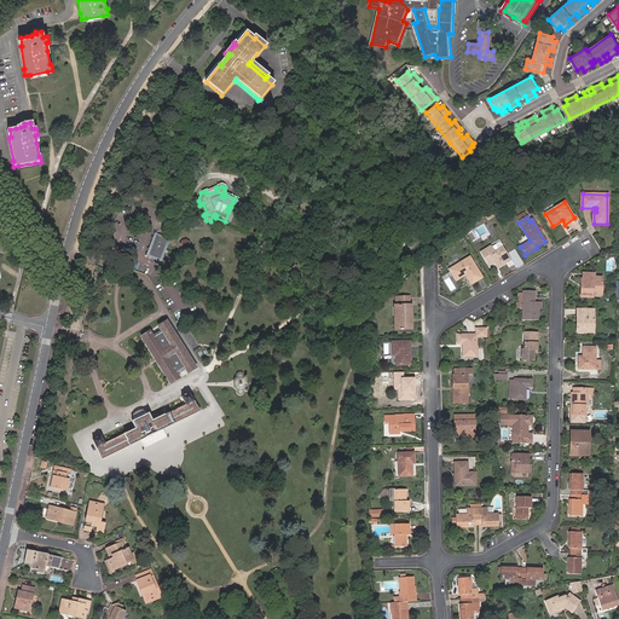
[(168,239),(156,235),(149,255),(161,261),(168,239)]
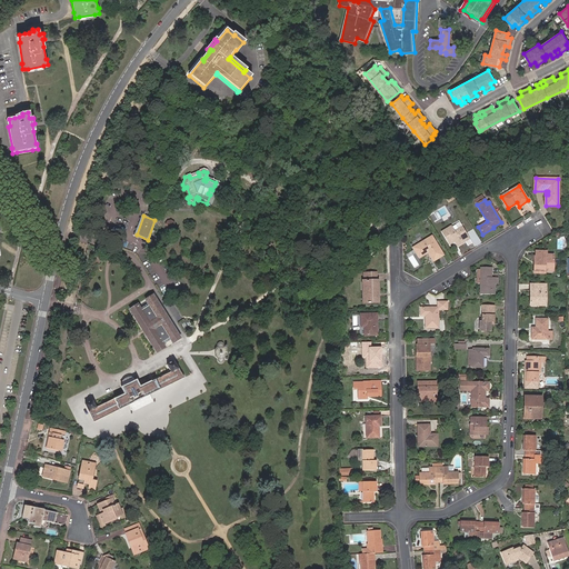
[(171,220),(167,221),(165,225),(166,229),(169,230),(173,229),(175,226),(175,222),(171,220)]
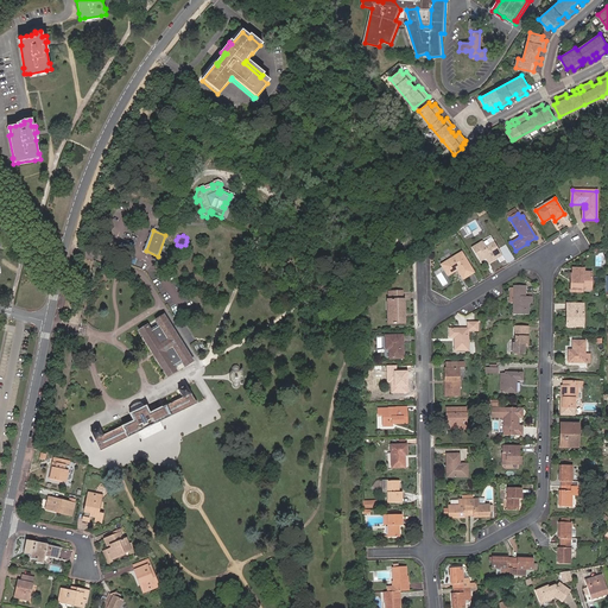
[(486,247),(482,242),(472,248),(480,261),(486,259),(488,264),(502,255),(494,242),(486,247)]
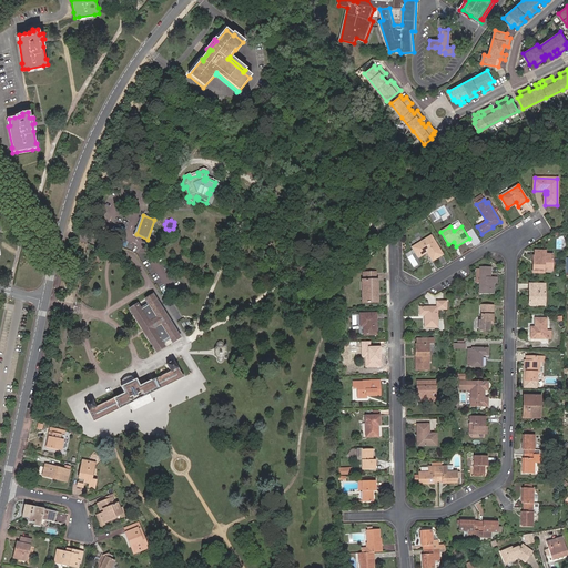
[(426,251),(427,253),(433,261),(443,254),(432,235),(413,247),(418,257),(424,255),(422,253),(426,251)]
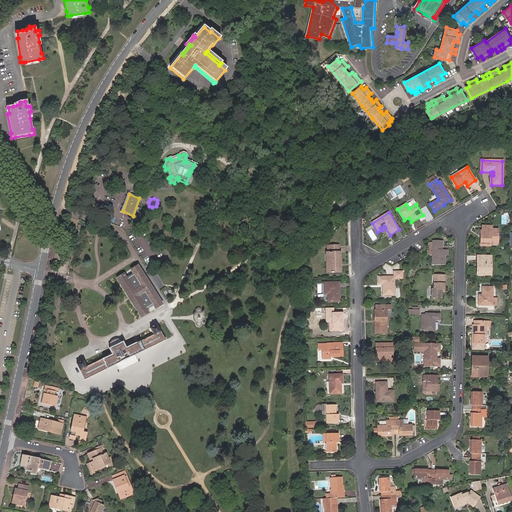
[(492,232),(492,229),(492,226),(482,226),(482,230),(480,230),(480,246),(490,246),(490,244),(490,241),(498,241),(498,232),(492,232)]
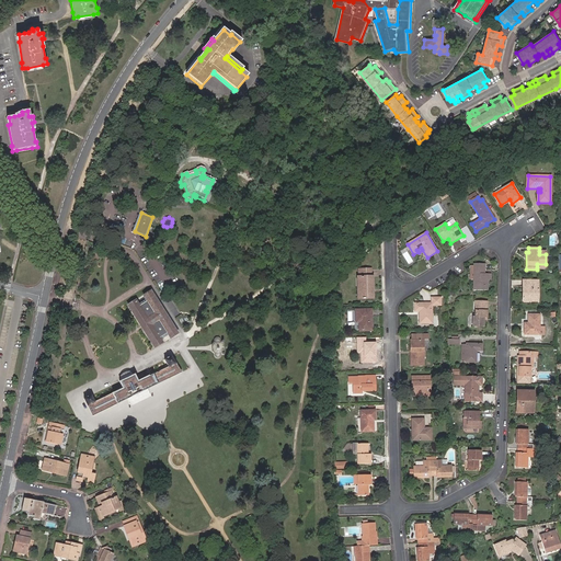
[(473,272),(473,278),(473,290),(488,290),(488,281),(488,274),(484,274),(484,264),(473,264),(473,265),(469,264),(469,272),(473,272)]
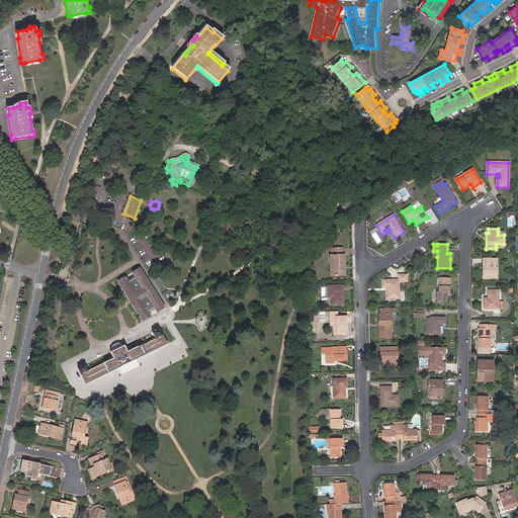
[(343,266),(345,266),(344,255),(343,255),(343,249),(331,249),(331,256),(333,256),(333,266),(330,266),(331,272),(333,272),(333,276),(345,276),(345,271),(343,271),(343,266)]
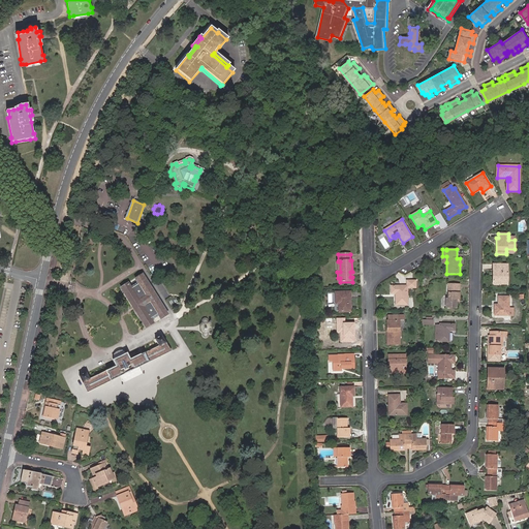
[(504,274),(507,274),(507,265),(493,265),(493,284),(504,284),(504,274)]
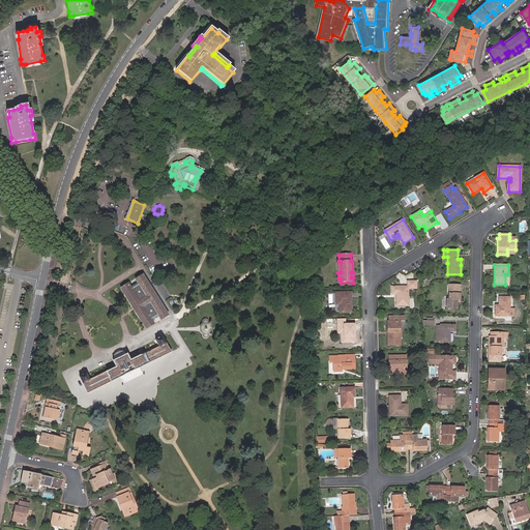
[(143,275),(135,280),(137,283),(130,287),(128,284),(120,289),(133,307),(134,310),(135,311),(146,328),(152,324),(151,322),(157,318),(159,320),(167,316),(143,275)]
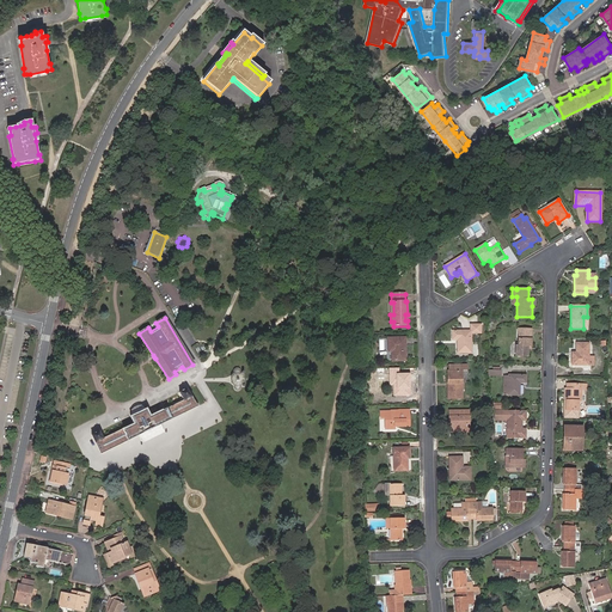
[(481,334),(481,324),(471,324),(471,331),(452,331),(453,341),(458,341),(458,353),(471,353),(471,334),(481,334)]
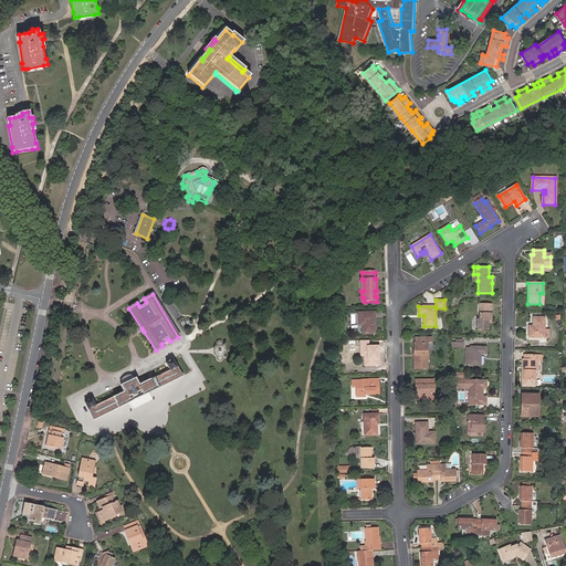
[(489,320),(491,321),(491,305),(480,304),(480,316),(480,320),(478,320),(477,329),(488,329),(489,323),(489,320)]
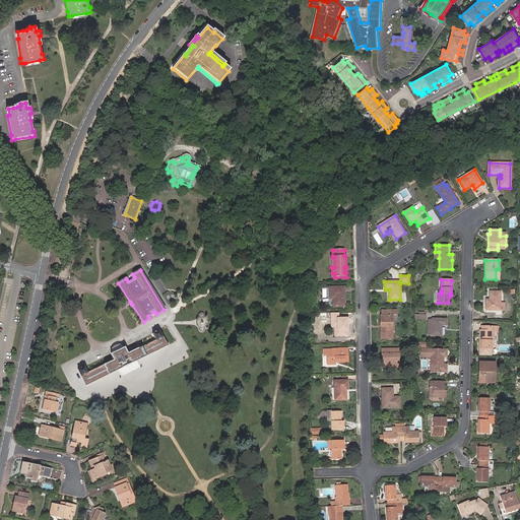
[(344,307),(344,286),(330,287),(330,299),(333,299),(333,307),(344,307)]
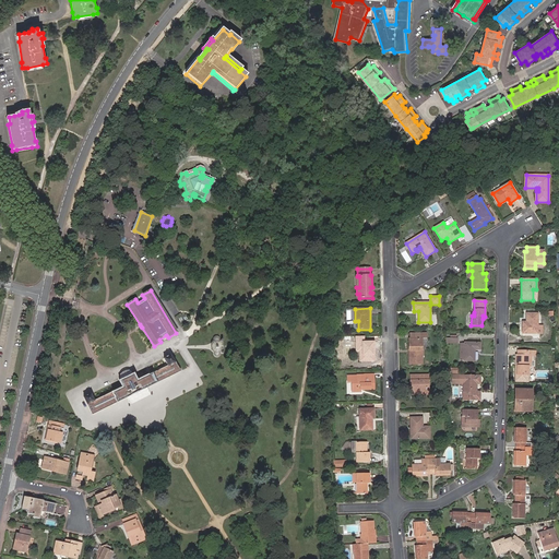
[(537,333),(538,325),(538,313),(526,313),(526,321),(526,325),(522,325),(522,333),(530,333),(530,331),(532,331),(532,333),(537,333)]
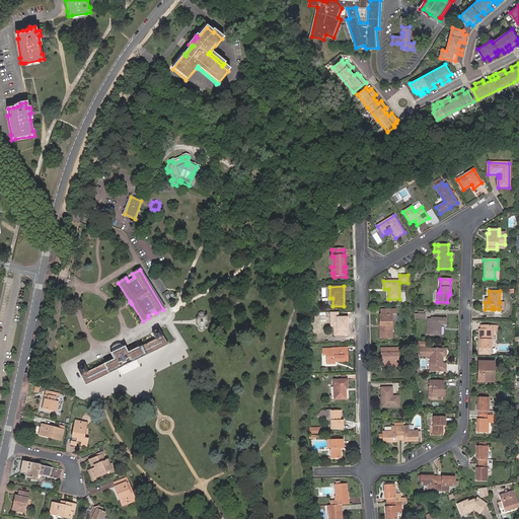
[(395,314),(395,309),(381,310),(381,314),(379,314),(379,338),(392,338),(392,314),(395,314)]
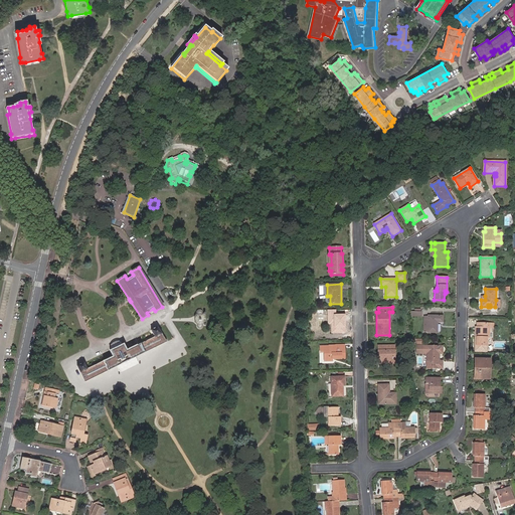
[(195,315),(193,316),(193,323),(196,326),(196,327),(196,328),(196,329),(197,329),(198,330),(199,330),(200,330),(201,329),(201,328),(202,328),(202,326),(203,327),(204,327),(205,326),(205,325),(205,324),(204,324),(204,323),(204,320),(205,320),(205,319),(205,318),(204,318),(204,316),(203,316),(204,315),(205,314),(204,313),(204,312),(203,312),(201,313),(201,312),(201,311),(200,310),(199,310),(198,310),(197,310),(196,310),(195,311),(195,312),(195,313),(195,315)]
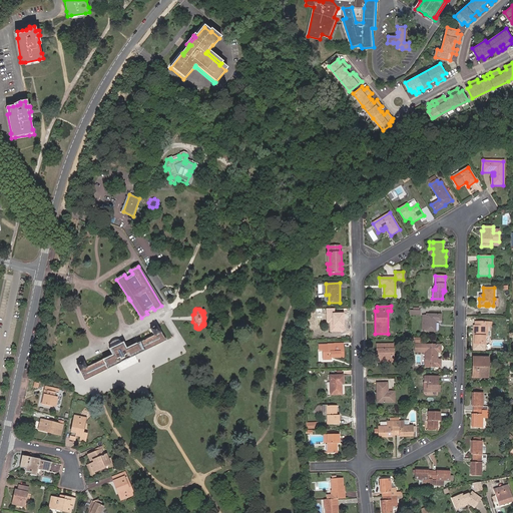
[(340,326),(344,326),(343,314),(327,315),(327,323),(330,323),(333,323),(333,332),(340,332),(340,326)]
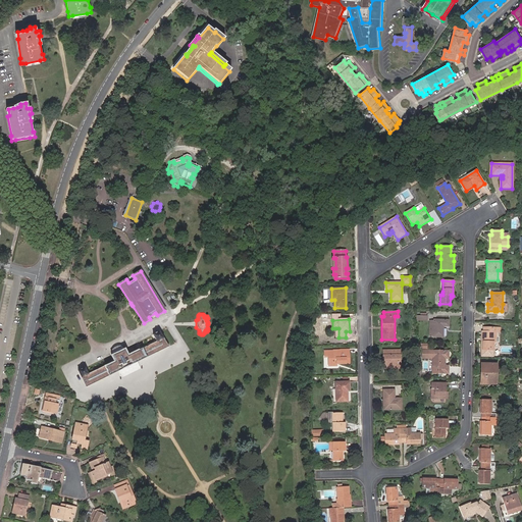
[(429,321),(429,336),(442,337),(444,326),(449,327),(449,320),(433,320),(433,321),(429,321)]
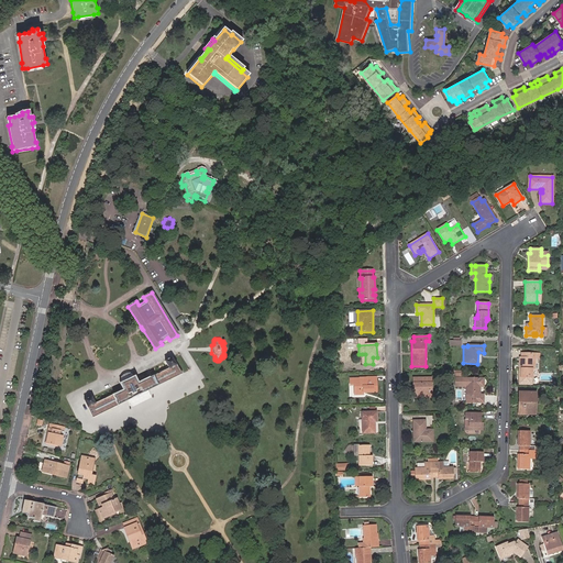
[(522,370),(522,377),(532,377),(532,359),(539,359),(539,354),(529,353),(529,359),(521,359),(519,357),(519,367),(520,367),(523,367),(523,370),(522,370)]
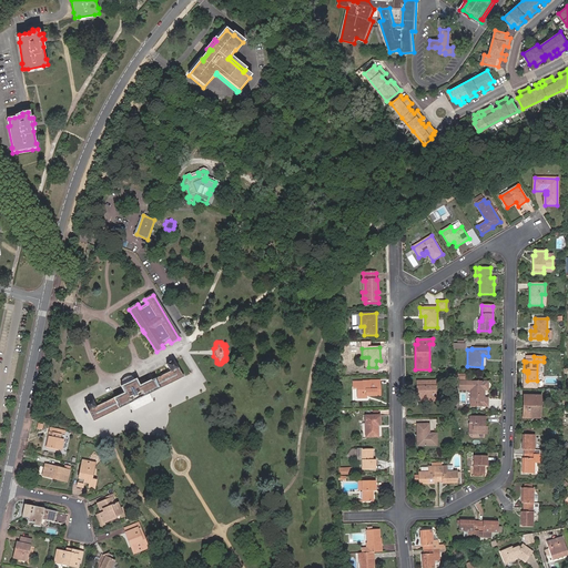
[(92,401),(84,404),(93,422),(182,377),(174,361),(166,364),(170,372),(151,382),(151,381),(140,386),(135,378),(128,383),(120,386),(123,393),(95,407),(92,401)]
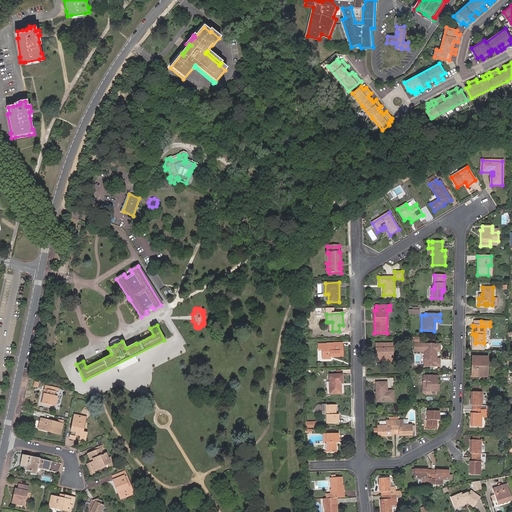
[(343,357),(342,343),(327,343),(327,344),(322,344),(322,349),(322,359),(330,359),(330,357),(343,357)]
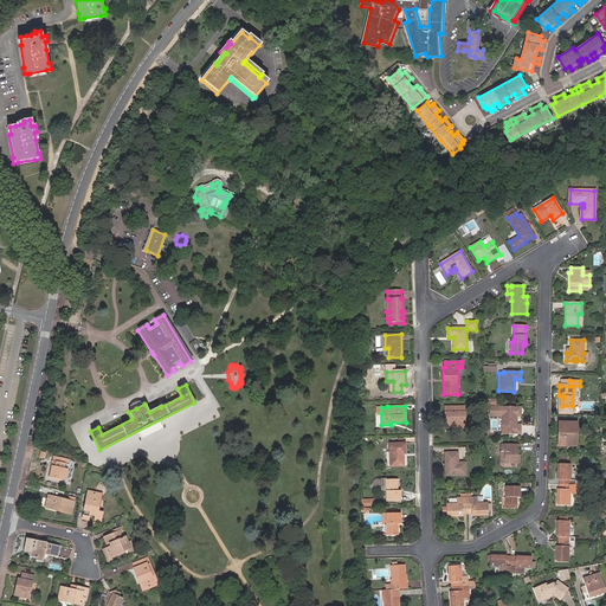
[(447,418),(445,418),(442,418),(442,424),(449,424),(449,425),(464,425),(464,406),(453,407),(453,408),(445,408),(445,414),(447,414),(447,418)]
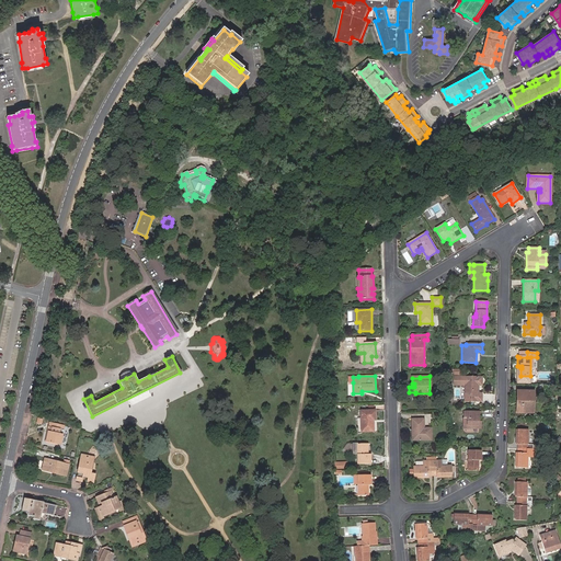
[(478,393),(478,385),(482,385),(482,377),(466,377),(455,376),(455,384),(466,385),(465,400),(481,401),(481,393),(478,393)]
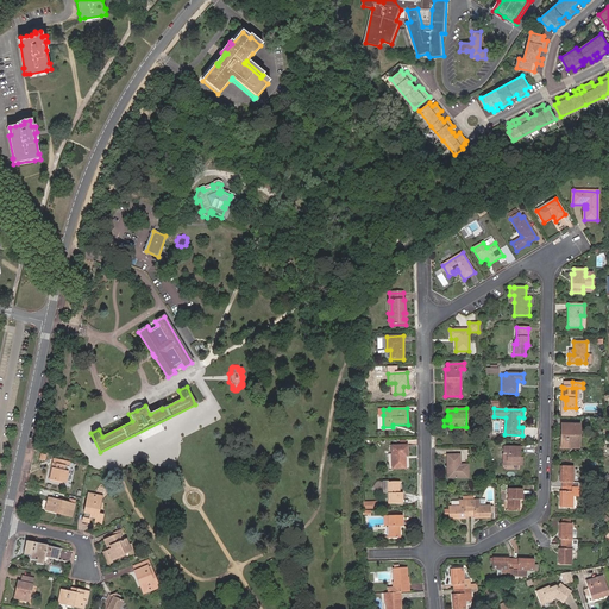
[(564,444),(579,445),(579,425),(562,425),(562,434),(565,434),(564,444)]
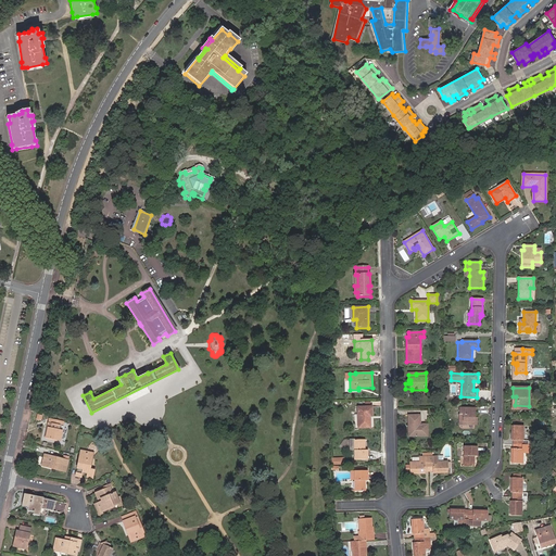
[(529,409),(529,406),(515,405),(516,396),(513,396),(512,409),(529,409)]
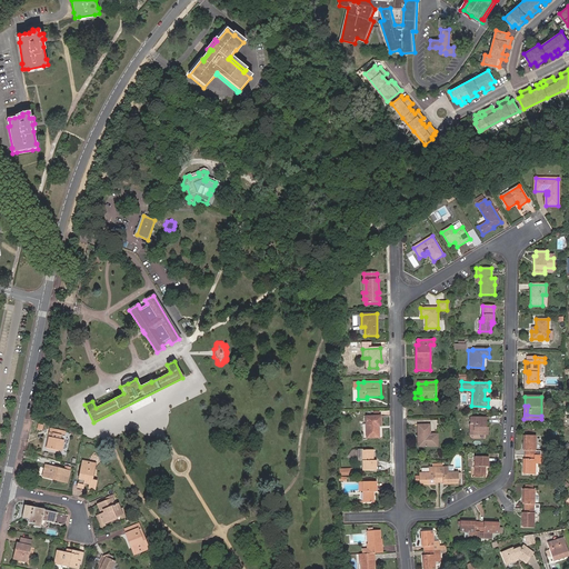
[(381,427),(380,416),(366,417),(366,438),(379,438),(379,427),(381,427)]
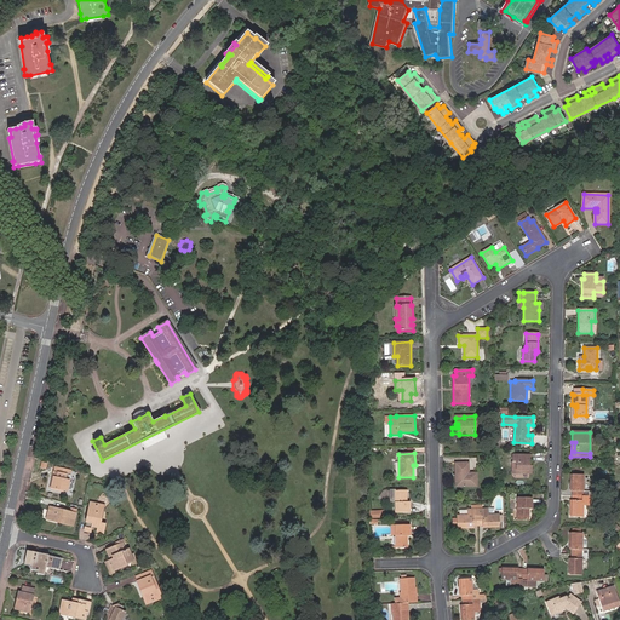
[(529,466),(529,461),(529,455),(512,455),(512,463),(516,463),(516,475),(532,475),(532,466),(529,466)]
